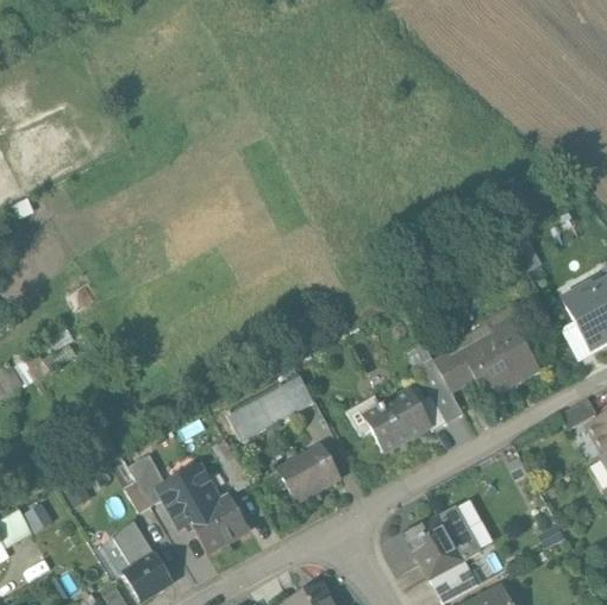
[(606,283),(596,289),(593,284),(563,301),(583,335),(586,334),(594,348),(606,341),(606,283)]
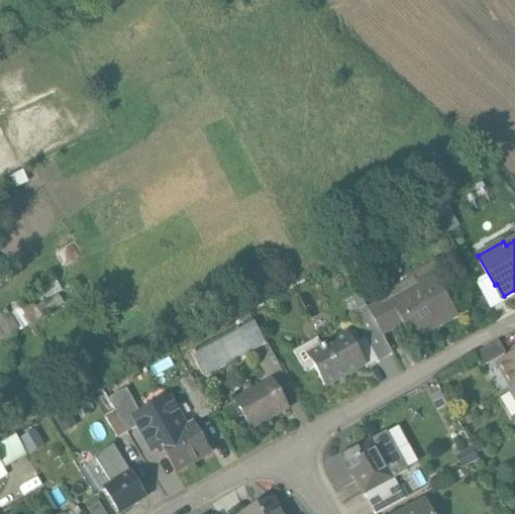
[(424,287),(387,308),(396,325),(405,320),(416,340),(417,339),(416,336),(443,321),(445,324),(460,315),(444,287),(446,286),(438,271),(421,281),(424,287)]
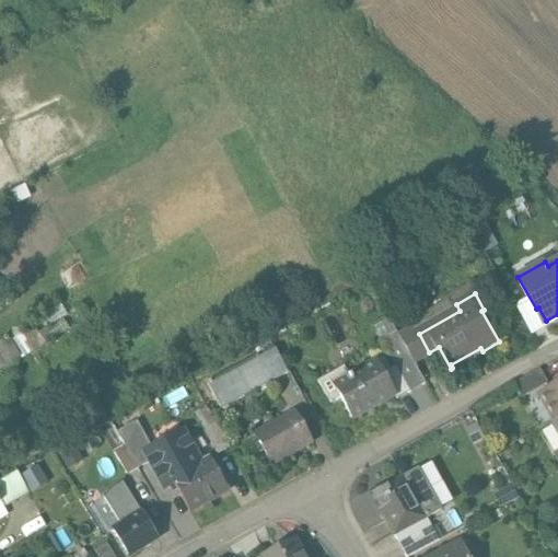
[(419,334),(415,326),(400,335),(415,360),(429,352),(419,334)]
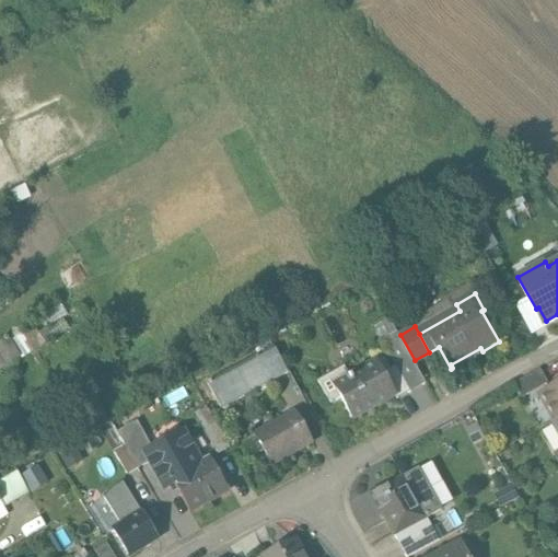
[(400,335),(399,333),(385,340),(399,366),(415,391),(428,383),(400,335)]
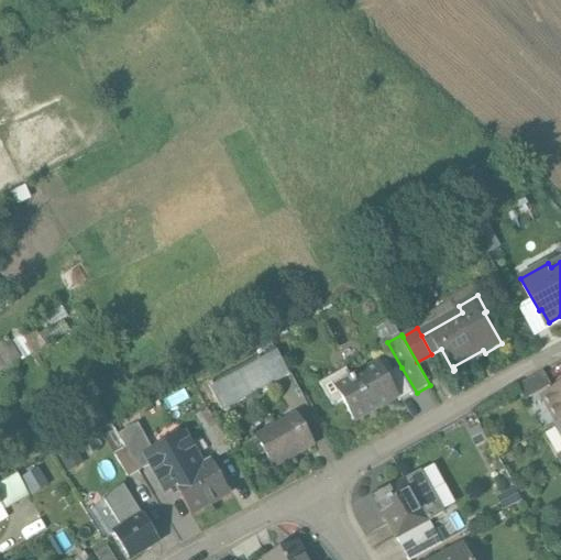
[(0,372),(19,363),(8,339),(0,342),(0,372)]
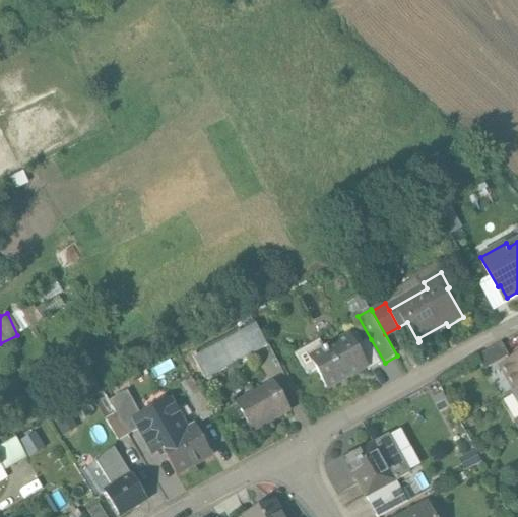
[(255,320),(195,354),(208,379),(269,345),(255,320)]
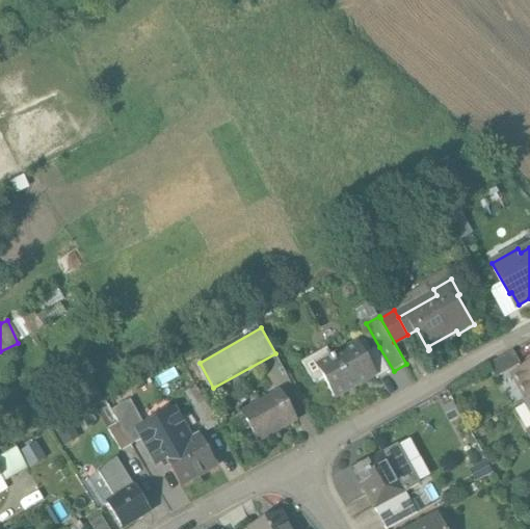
[(362,342),(337,356),(336,355),(335,355),(330,347),(306,362),(317,382),(327,376),(340,397),(379,374),(368,353),(362,342)]
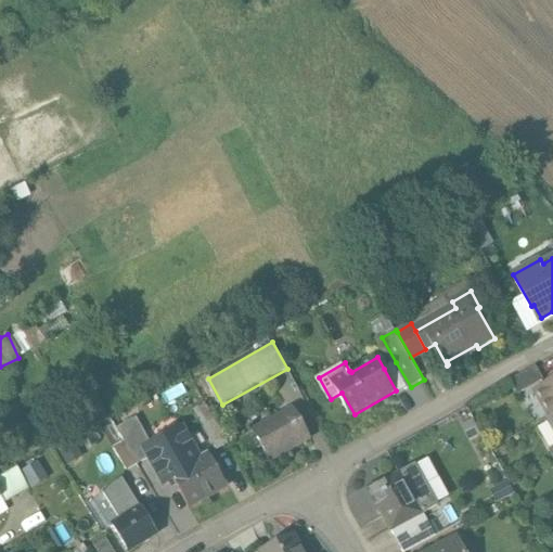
[(396,362),(384,369),(396,390),(399,395),(411,387),(396,362)]
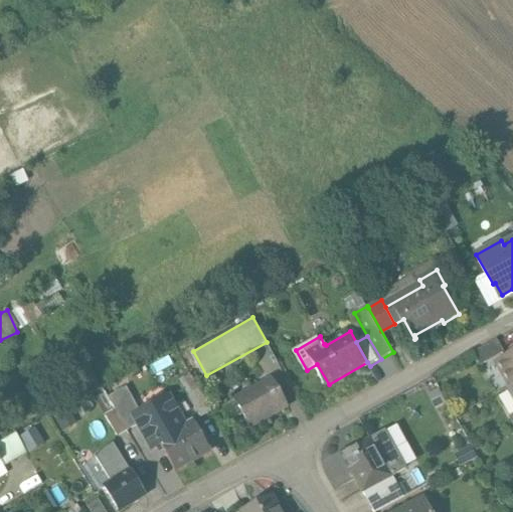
[(500,340),(475,353),(481,364),(505,351),(500,340)]
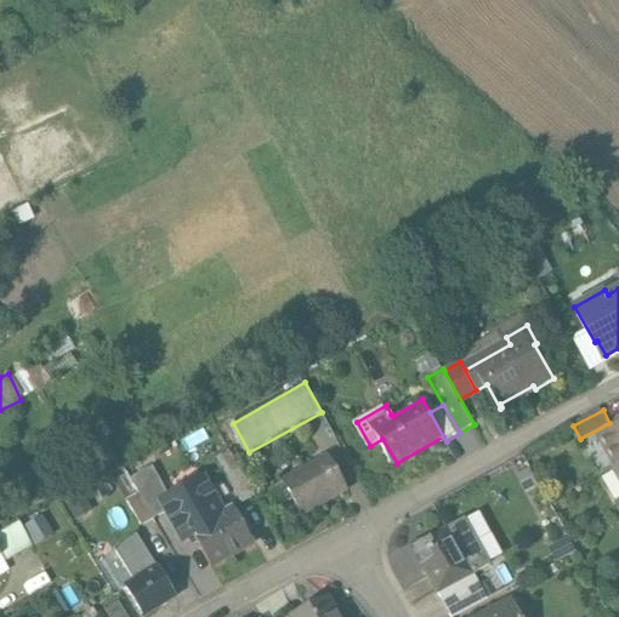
[(618,423),(601,434),(618,463),(618,423)]
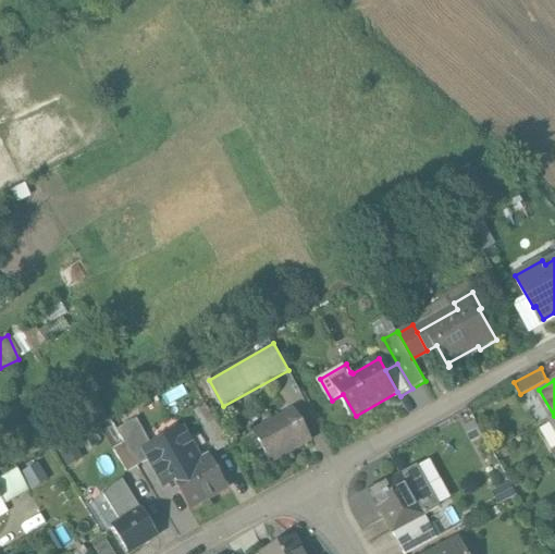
[(230,444),(207,405),(196,410),(218,451),(230,444)]
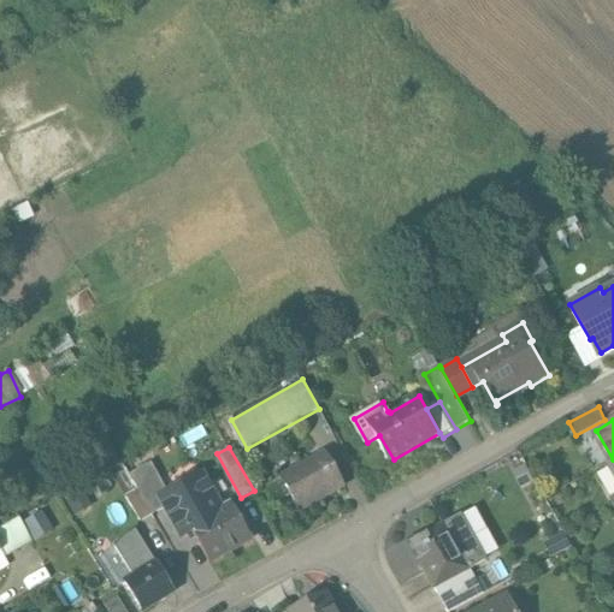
[(326,453),(288,474),(282,477),(293,495),(300,510),(344,486),(326,453)]
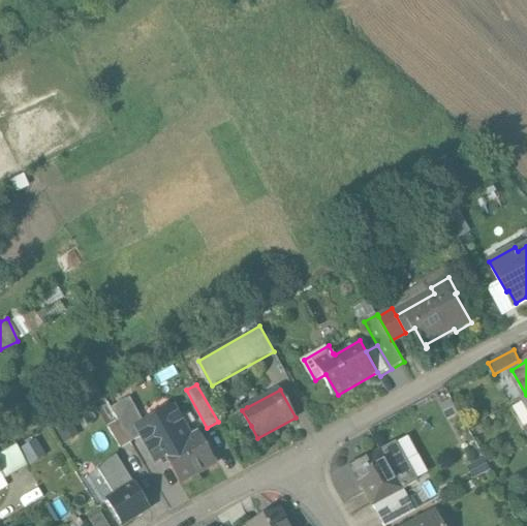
[(130,397),(113,407),(120,420),(132,440),(142,435),(138,429),(146,425),(130,397)]
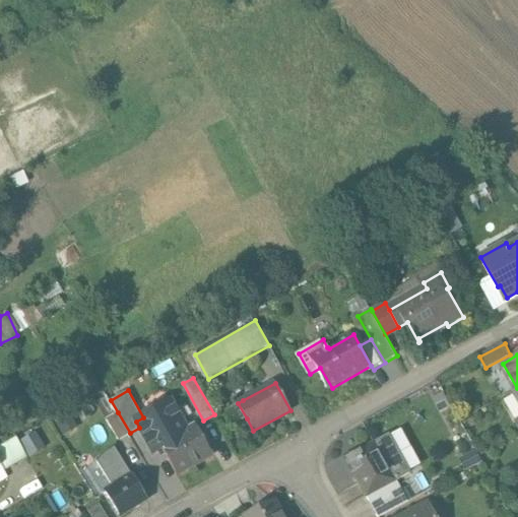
[(143,417),(136,422),(139,428),(151,450),(162,445),(160,443),(184,430),(179,422),(182,419),(172,402),(143,417)]
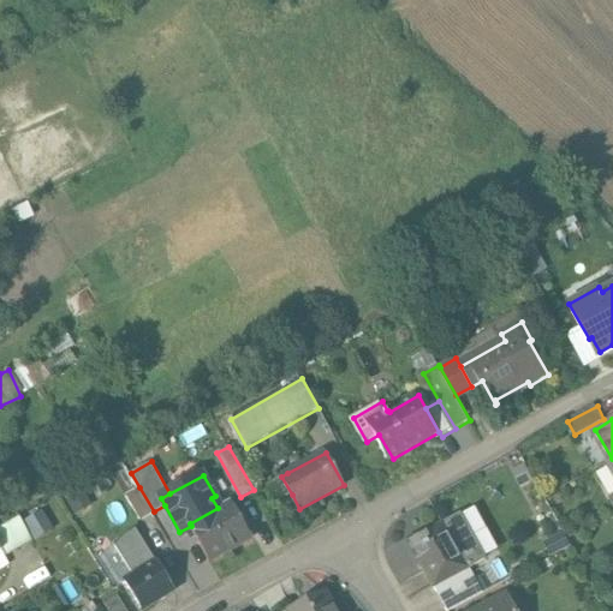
[(292,495),(281,477),(268,484),(278,502),(292,495)]
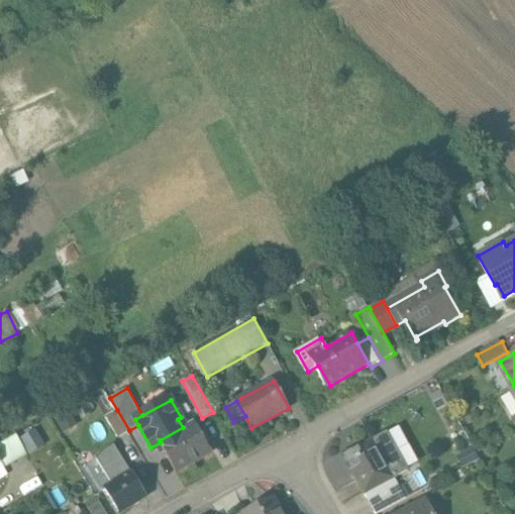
[(117,410),(107,416),(119,436),(129,430),(117,410)]
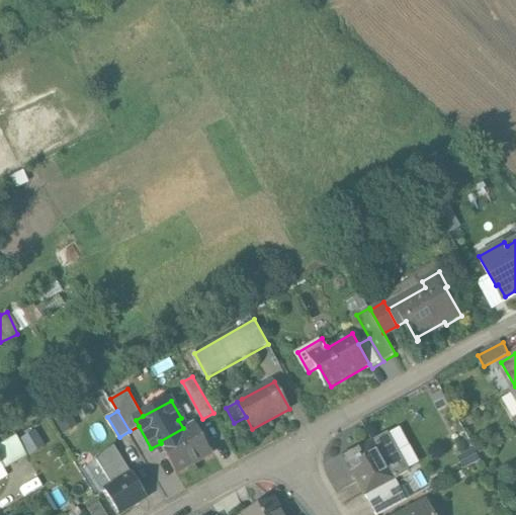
[(183,428),(160,441),(161,443),(176,471),(212,451),(195,421),(183,428)]
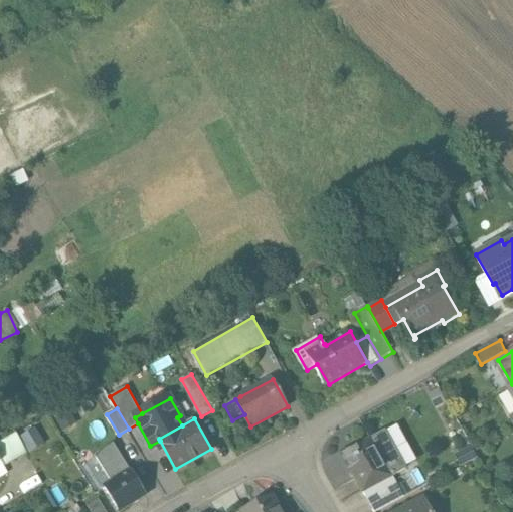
[(0,439),(0,444),(9,461),(30,450),(20,430),(0,439)]
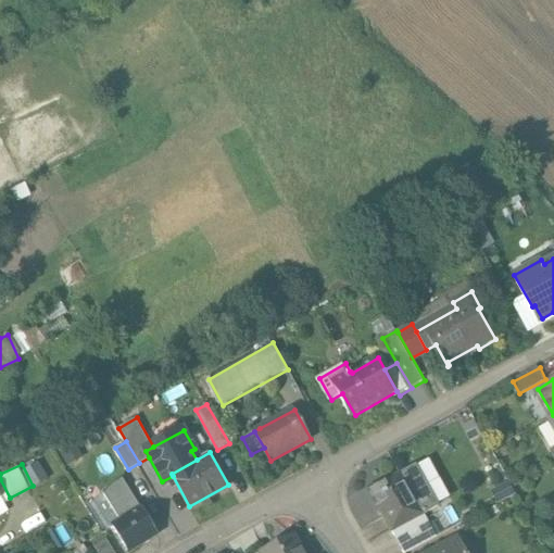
[(417,464),(370,489),(393,529),(424,513),(439,504),(417,464)]
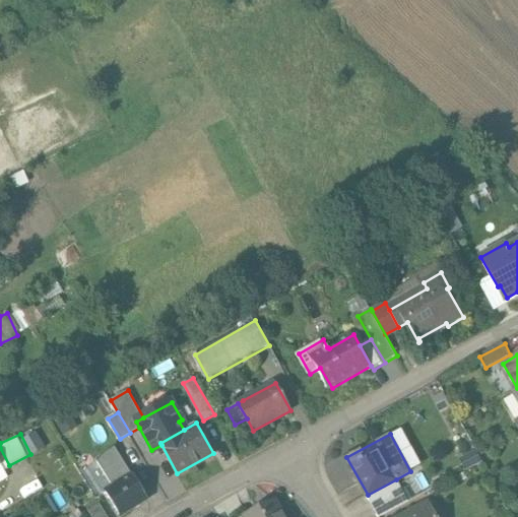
[(147,499),(116,447),(96,459),(114,487),(107,491),(121,515),(147,499)]
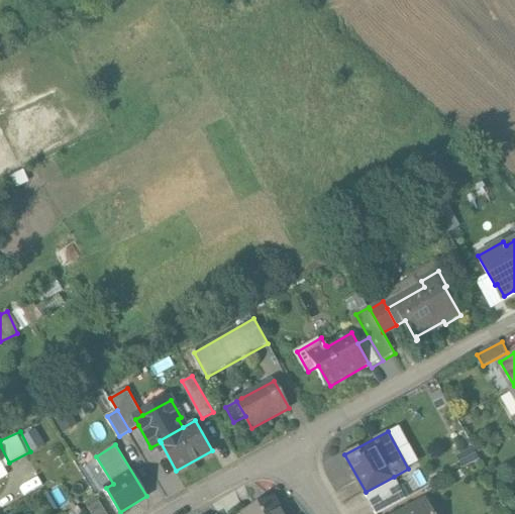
[(394,477),(366,492),(377,513),(406,498),(394,477)]
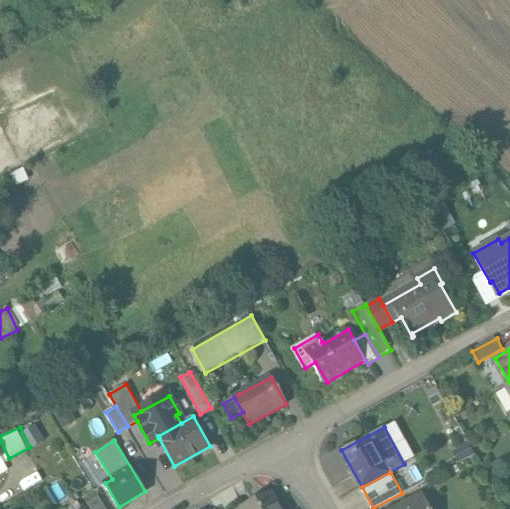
[(281,508),(270,489),(234,508),(281,508)]
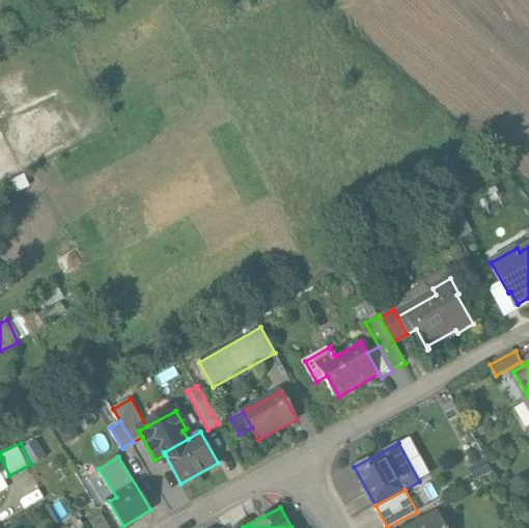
[(114,527),(106,510),(93,517),(99,527),(114,527)]
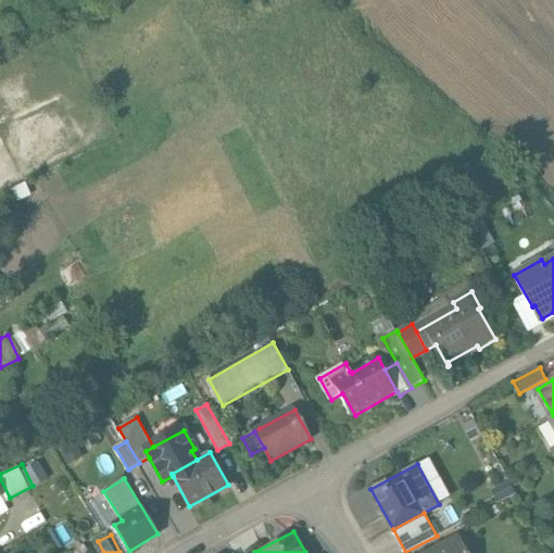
[(465,552),(458,540),(433,552),(465,552)]
